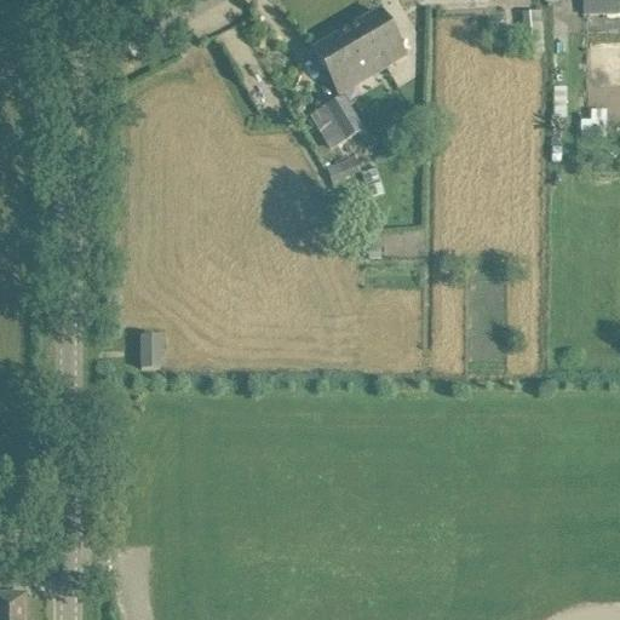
[(345,33),(371,76),(405,58),(378,13),(345,33)]
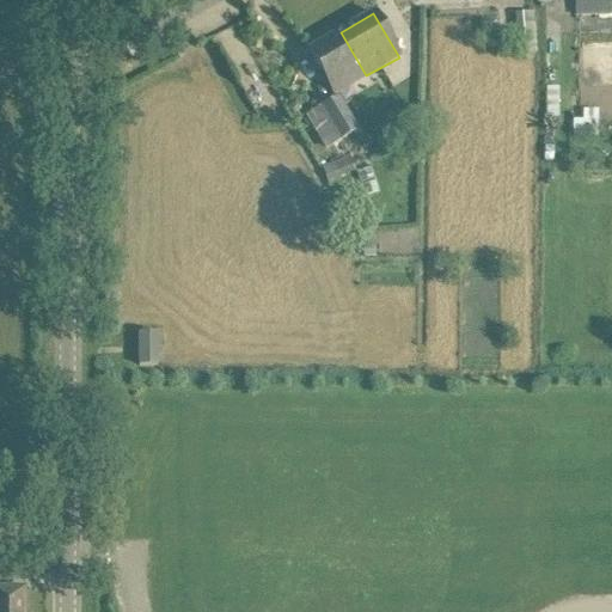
[(334,95),(366,75),(341,32),(308,51),(334,95)]
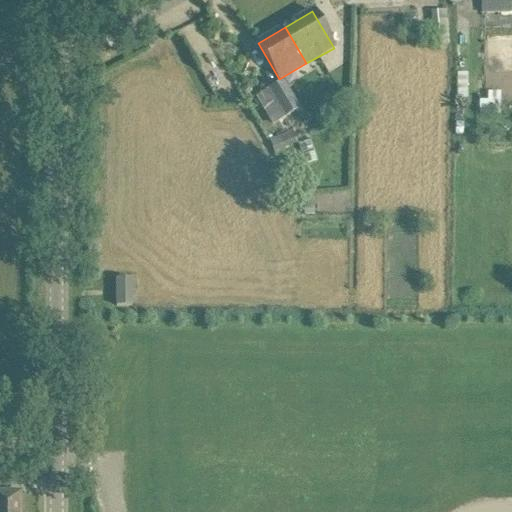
[(466,98),(467,73),(457,72),(456,98),(466,98)]
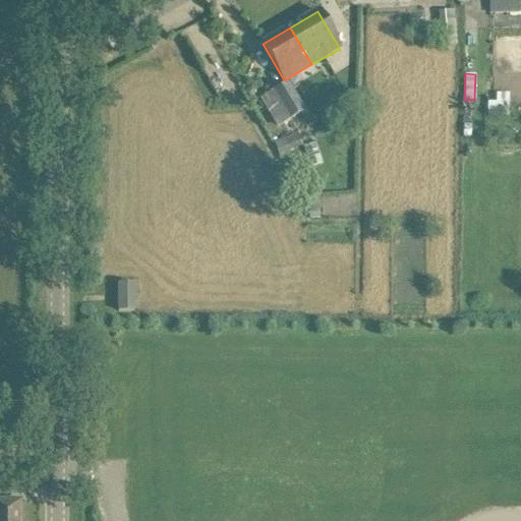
[(262,100),(277,126),(302,111),(287,84),(262,100)]
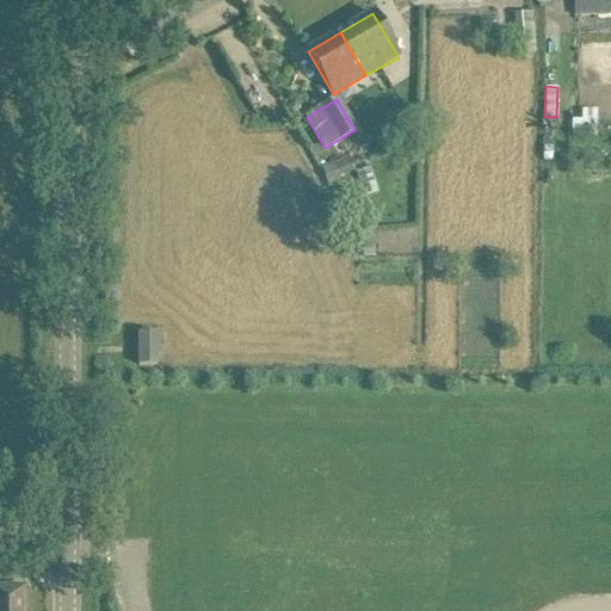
[(347,156),(320,167),(326,180),(353,170),(347,156)]
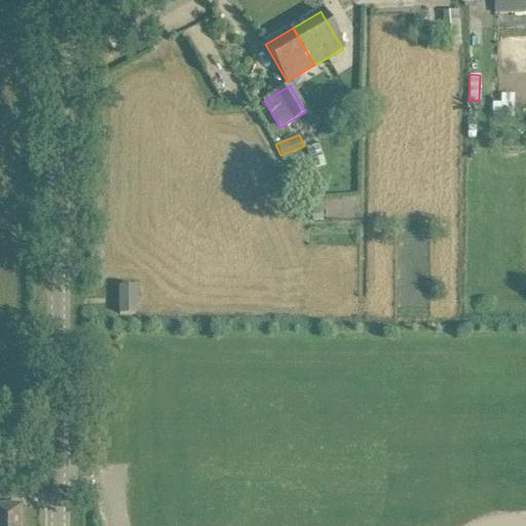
[(119,288),(119,312),(119,314),(136,314),(136,288),(119,288)]
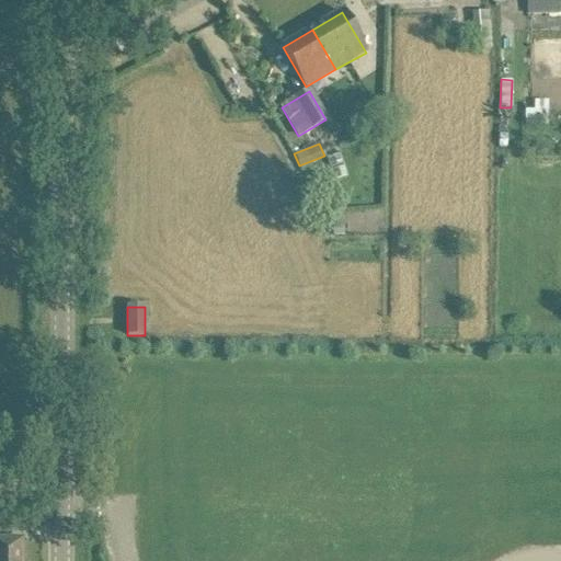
[(0,560),(21,560),(22,539),(0,539),(0,560)]
